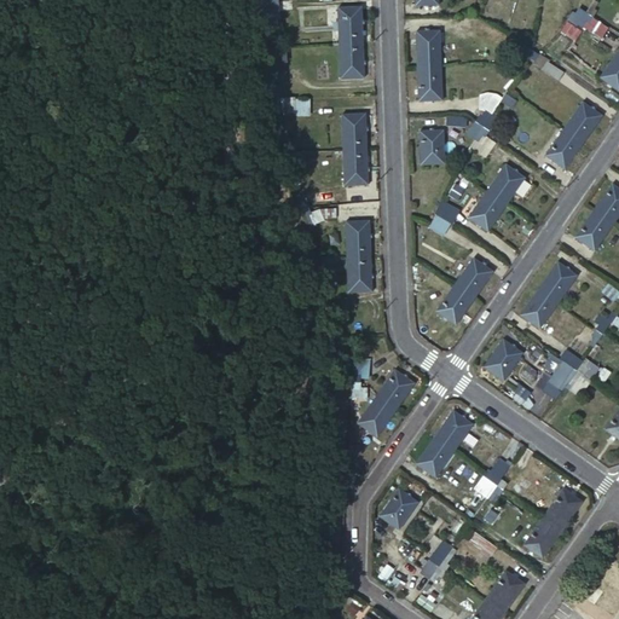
[(584,0),(580,6),(588,11),(595,0),(584,0)]
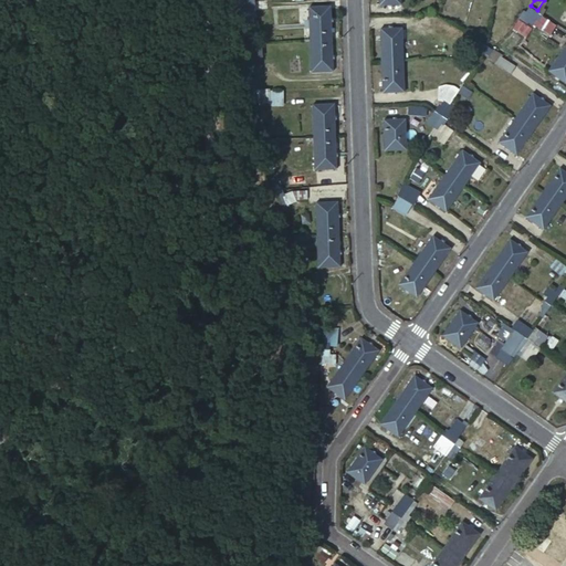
[(544,0),(537,10),(545,14),(548,9),(546,8),(551,1),(548,0),(544,0)]
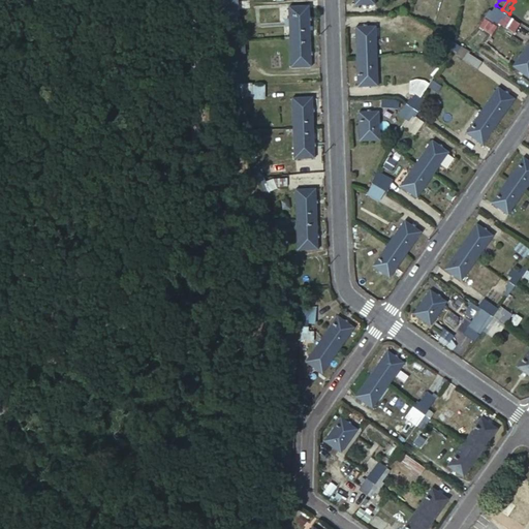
[(289,6),(290,37),(310,36),(309,5),(289,6)]
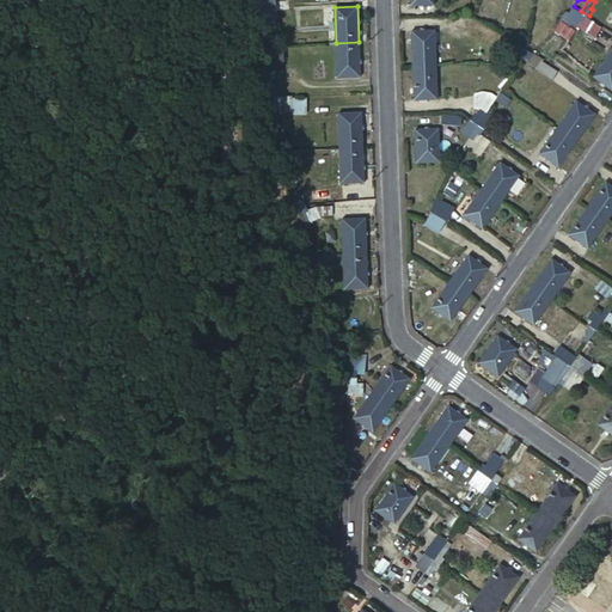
[(574,13),(569,20),(573,23),(581,11),(574,6),(571,11),(574,13)]
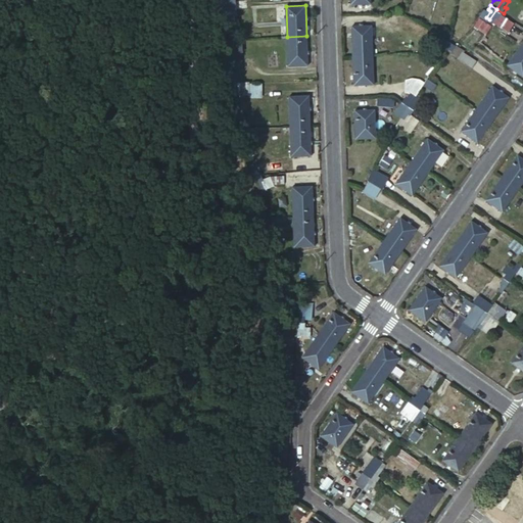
[(496,9),(489,19),(494,22),(497,16),(501,17),(504,13),(496,9)]
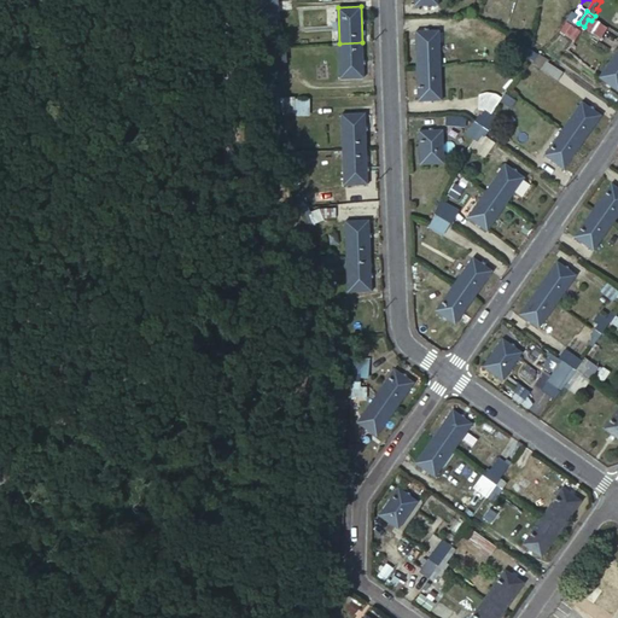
[(476,34),(490,40),(494,30),(479,25),(476,34)]
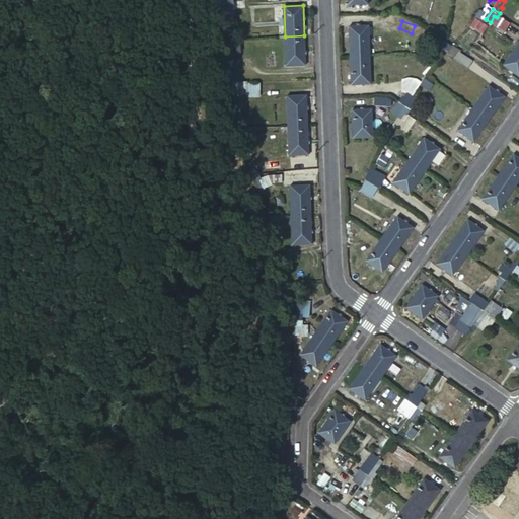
[(369,56),(368,27),(350,28),(351,57),(369,56)]
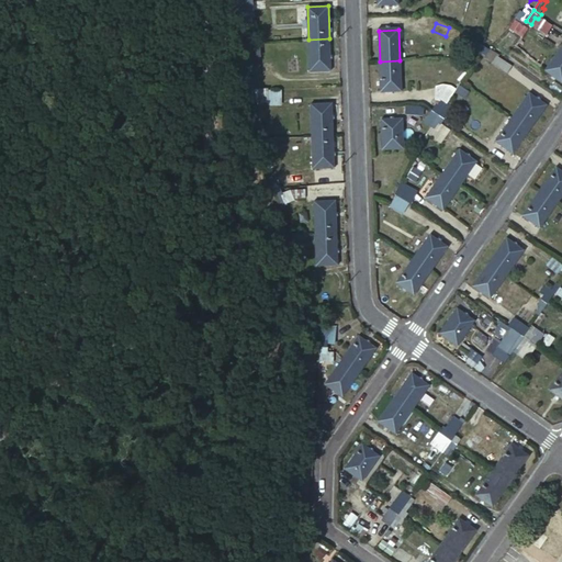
[(308,40),(310,70),(330,69),(329,38),(308,40)]
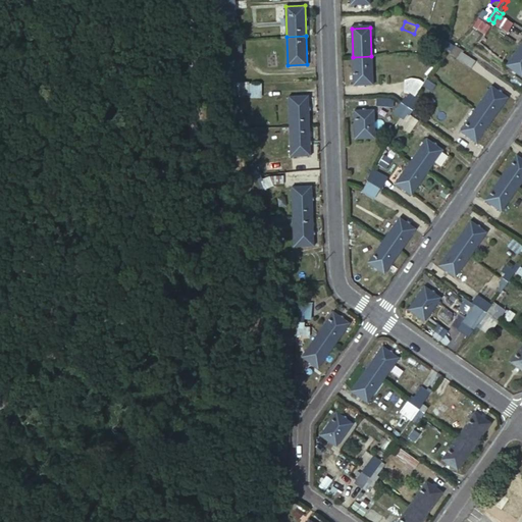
[(445,44),(442,46),(447,49),(451,44),(440,38),(439,40),(445,44)]
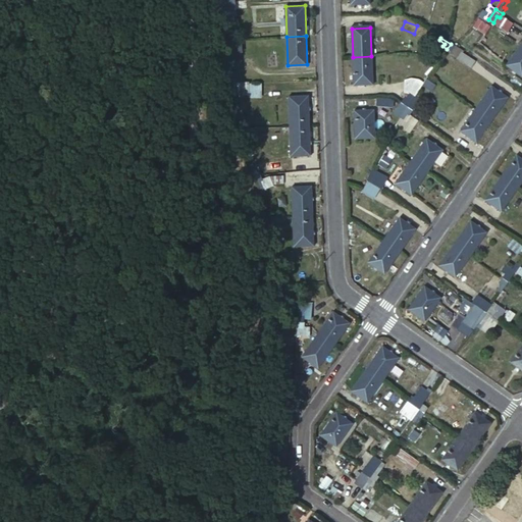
[(454,46),(451,44),(447,49),(452,52),(454,50),(460,54),(462,51),(454,46)]
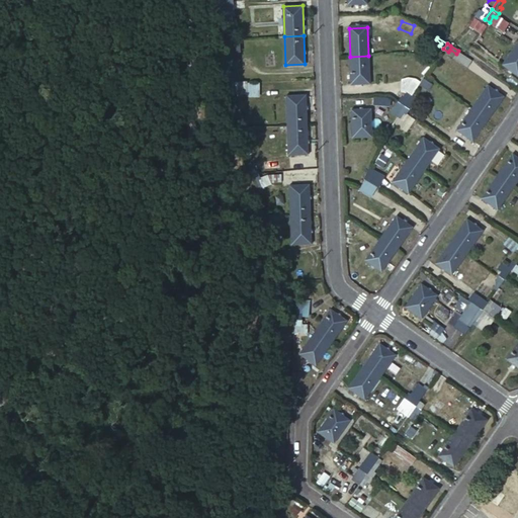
[(517,45),(505,64),(517,73),(517,45)]
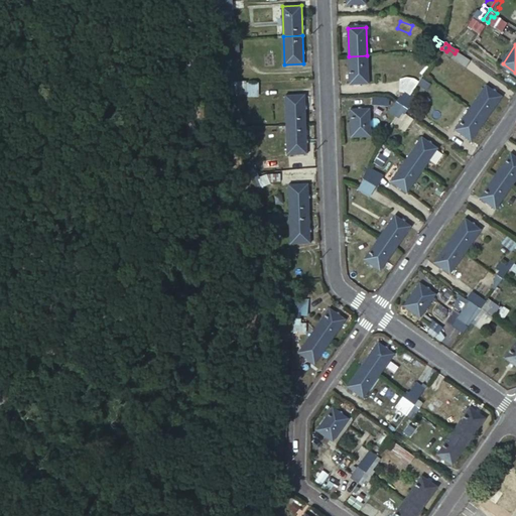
[(448,49),(446,51),(443,56),(458,65),(463,57),(455,53),(448,49)]
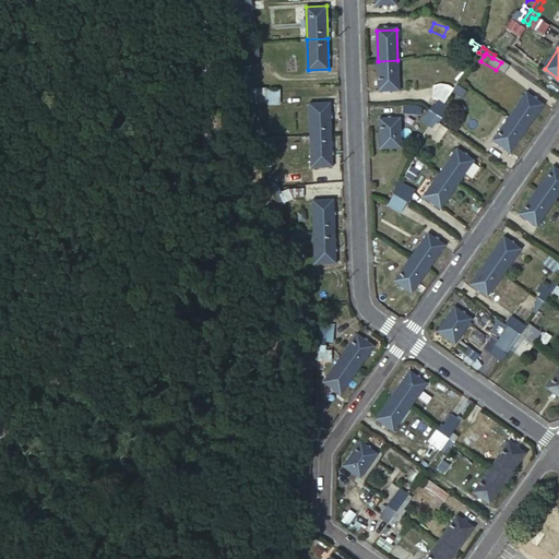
[(399,92),(397,60),(378,61),(379,92),(399,92)]
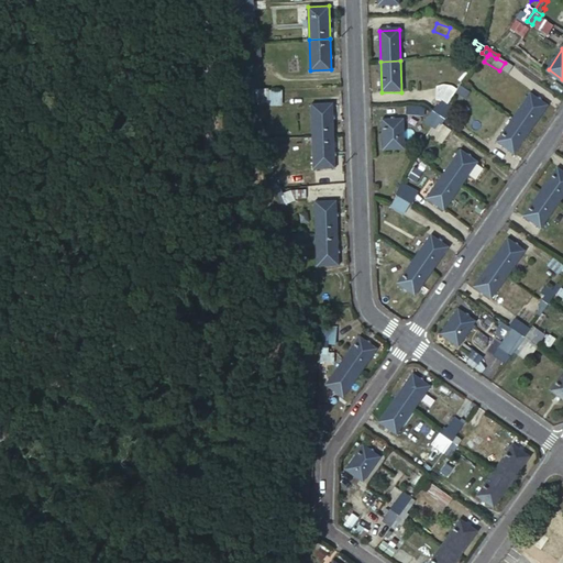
[(246,74),(247,88),(256,88),(256,83),(253,83),(252,74),(246,74)]
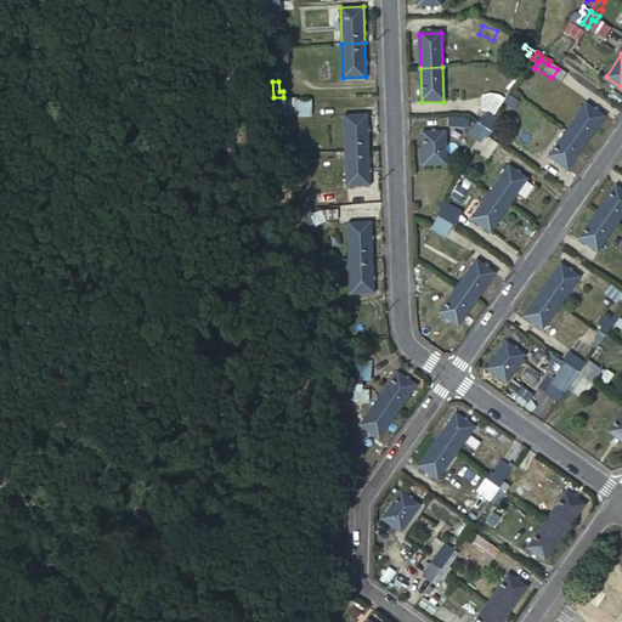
[(501,94),(482,92),(481,111),(499,112),(501,94)]
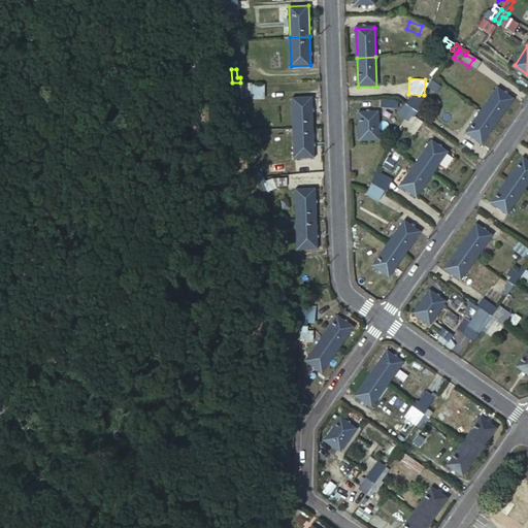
[(232,83),(233,95),(237,95),(237,87),(240,87),(240,83),(232,83)]
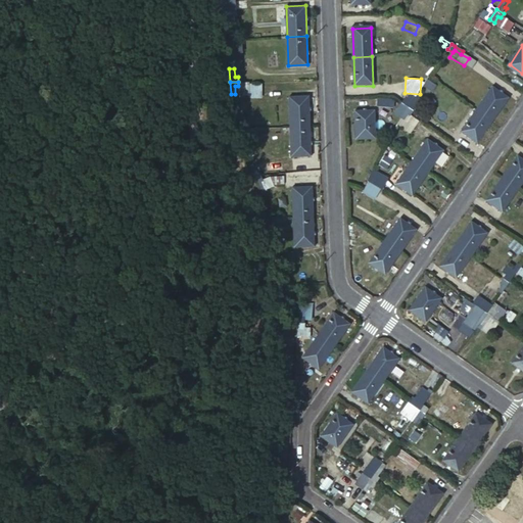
[(262,97),(263,83),(249,82),(248,96),(262,97)]
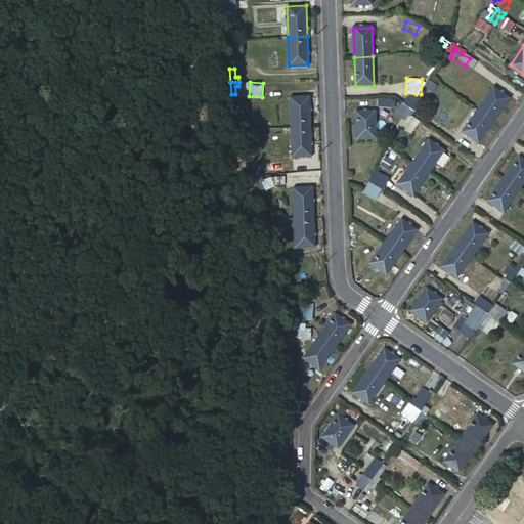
[(495,86),(479,108),(482,111),(495,119),(512,96),(495,86)]
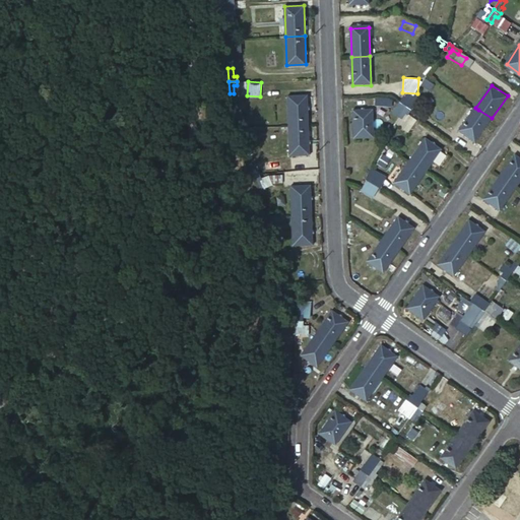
[(405,99),(402,104),(408,108),(409,107),(415,96),(411,94),(407,101),(405,99)]
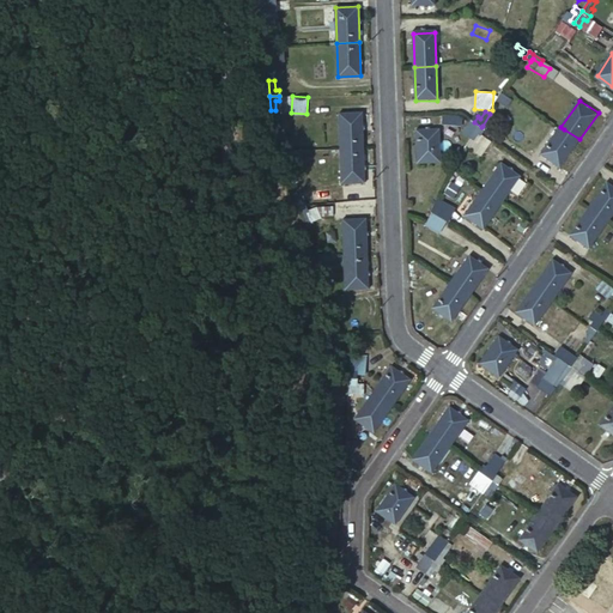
[(340,114),(341,147),(363,147),(362,113),(340,114)]
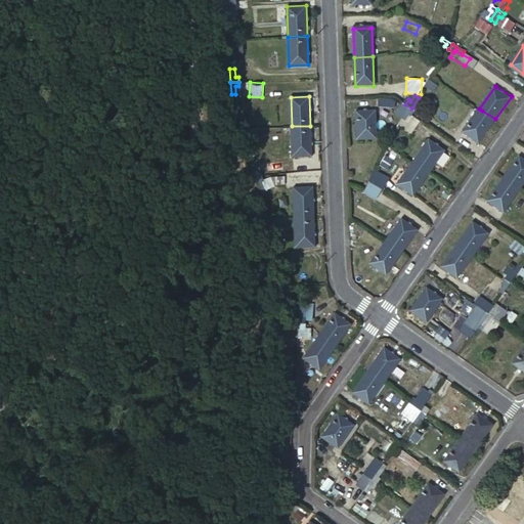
[(412,107),(411,108),(418,112),(421,107),(418,105),(422,100),(419,97),(412,107)]
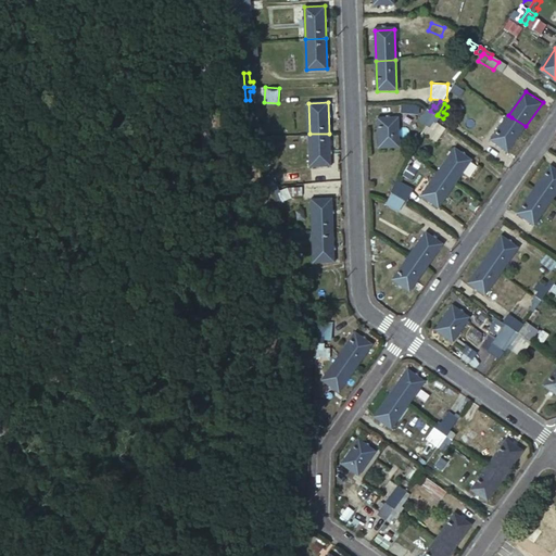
[(416,104),(402,104),(402,116),(416,115),(416,104)]
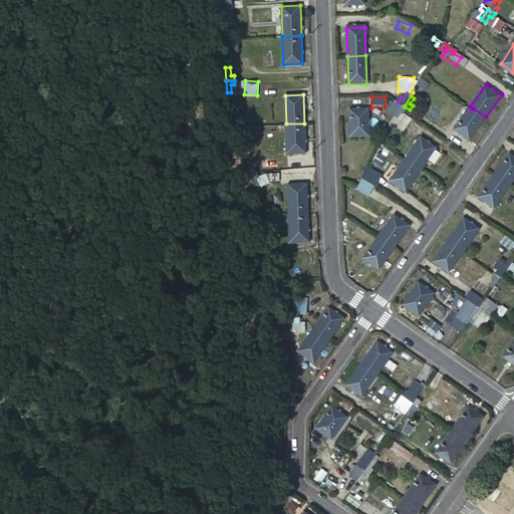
[(394,114),(398,117),(404,106),(398,102),(395,107),(397,108),(394,114)]
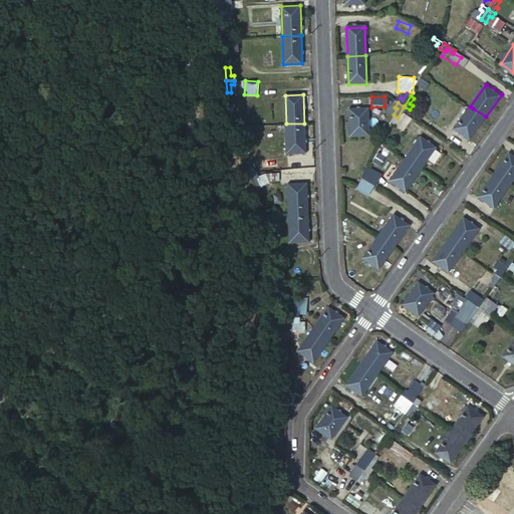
[(398,117),(401,119),(405,113),(407,114),(410,109),(404,106),(398,117)]
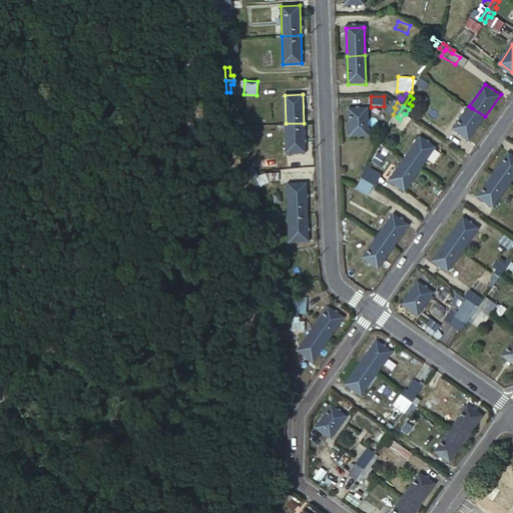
[(469,106),(454,127),(469,138),(485,116),(472,108),(469,106)]
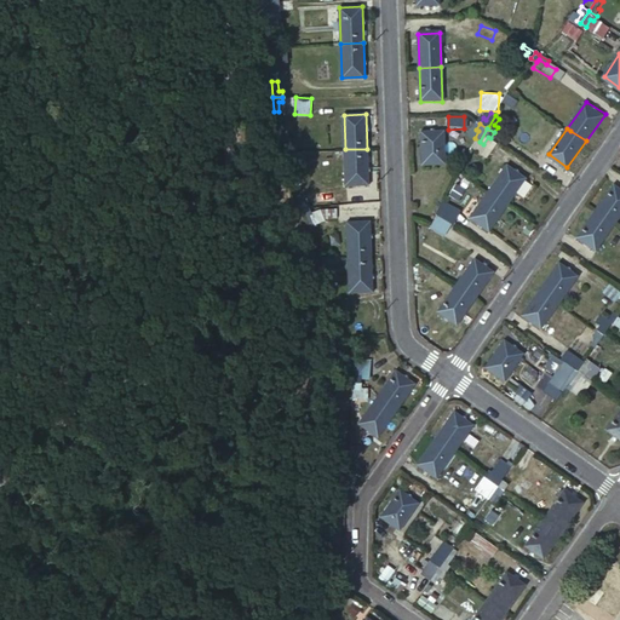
[(443,132),(422,132),(423,166),(445,165),(443,132)]
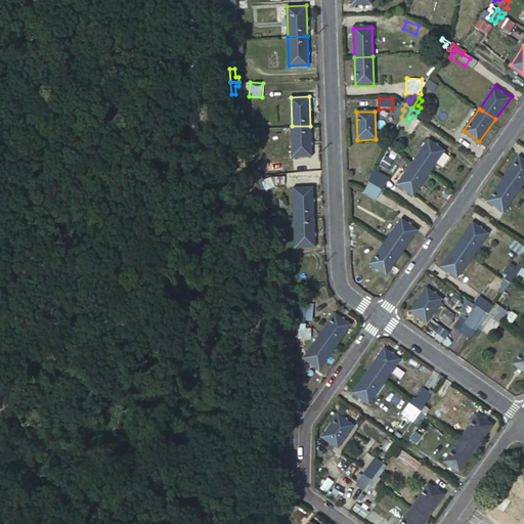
[(427,120),(418,112),(415,117),(412,116),(408,122),(405,126),(419,135),(428,120),(427,120)]
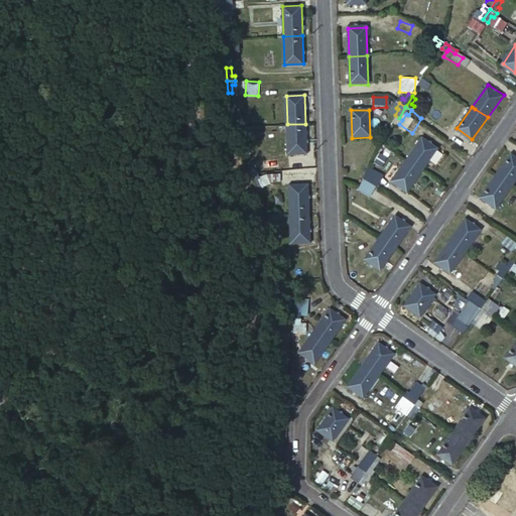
[(287,124),(288,153),(306,153),(305,124),(287,124)]
